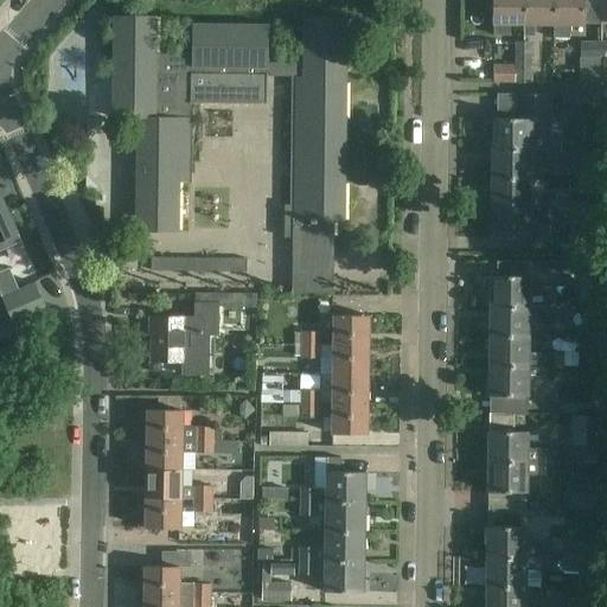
[(509,24),(523,24),(523,8),(523,0),(493,0),(493,36),(509,36),(509,24)]
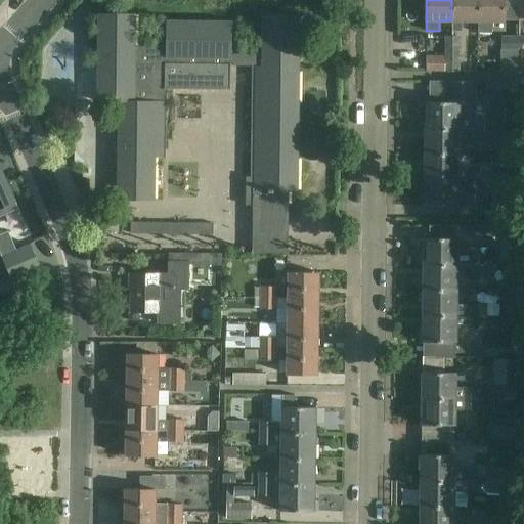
[(451,20),(477,22),(477,0),(451,0),(451,7),(451,20)]
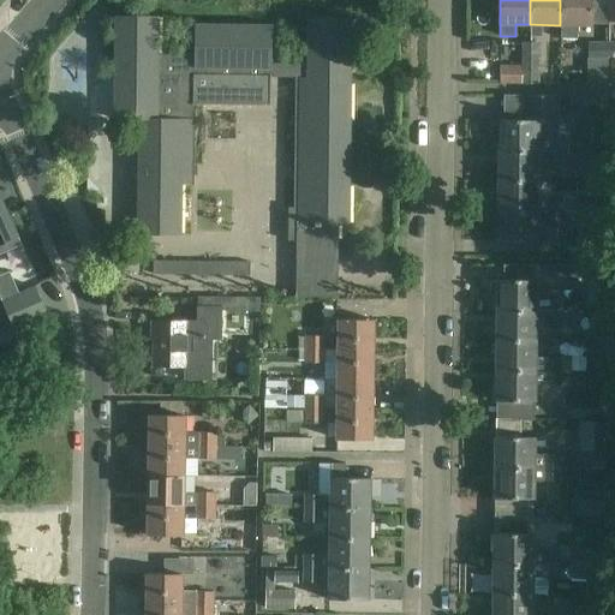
[(575,39),(575,25),(591,25),(590,0),(560,0),(560,25),(560,39),(575,39)]
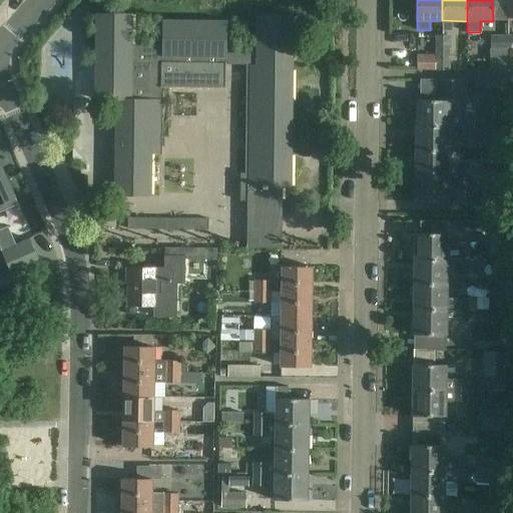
[(132,14),(95,13),(95,14),(97,14),(97,45),(95,45),(95,68),(97,68),(96,98),(95,98),(95,100),(117,100),(117,130),(115,130),(115,153),(117,153),(116,194),(114,194),(114,195),(151,196),(151,154),(159,154),(161,154),(162,89),(226,89),(226,64),(257,64),(255,183),(247,182),(246,245),(281,246),(282,186),(291,186),(294,16),(258,15),(257,53),(226,52),(226,21),(162,21),(161,45),(132,45),(132,14)]
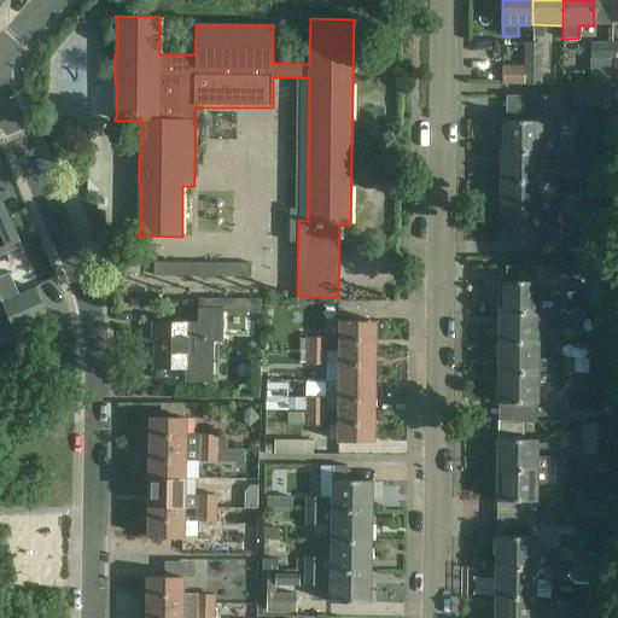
[(524,42),(524,64),(541,64),(541,42),(524,42)]
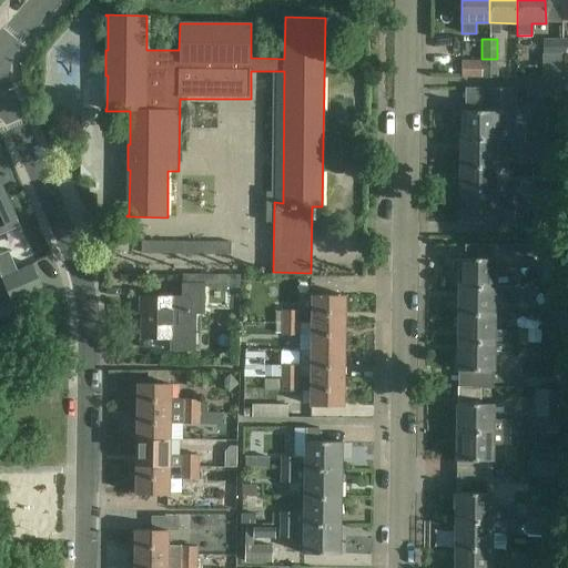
[(543,79),(560,79),(560,56),(560,39),(544,39),(543,79)]
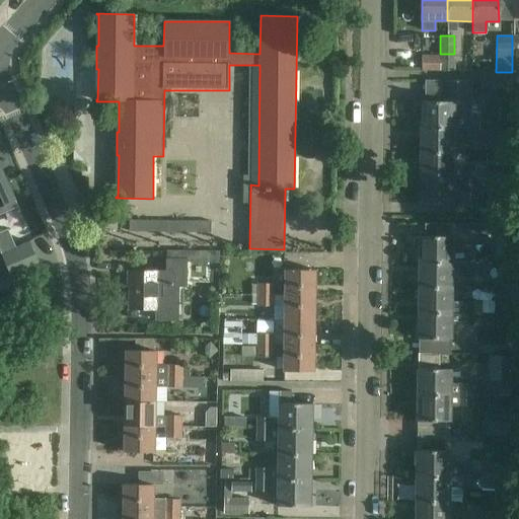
[(82,135),(65,52),(41,57),(59,140),(82,135)]
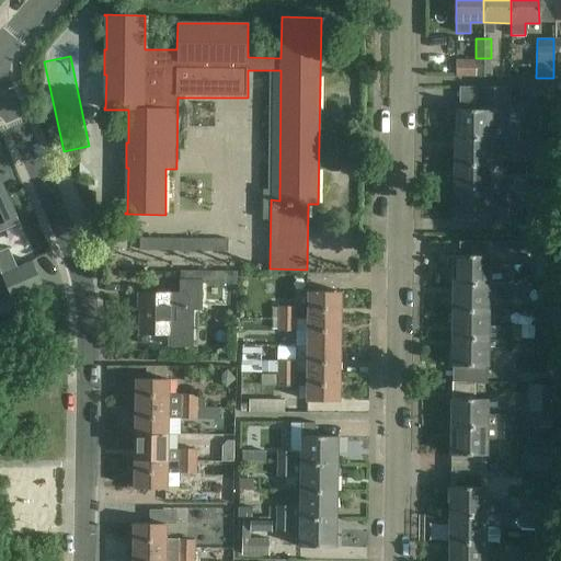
[(476,58),(476,60),(476,77),(492,77),(491,58),(476,58)]
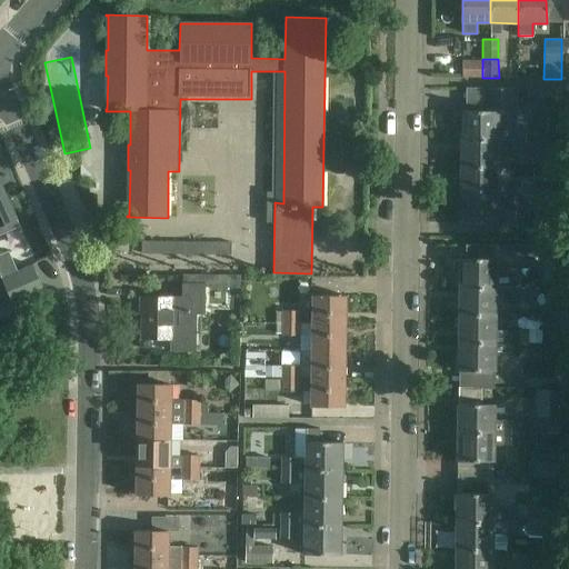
[(462,78),(482,78),(482,61),(462,61),(462,78)]
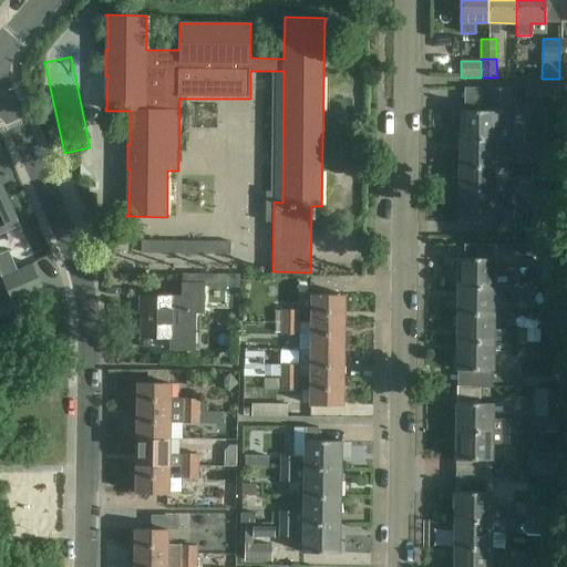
[(453,124),(455,127),(460,127),(460,140),(523,140),(523,127),(502,127),(502,110),(513,110),(514,89),(482,89),(482,111),(460,111),(460,113),(456,113),(453,115),(453,124)]
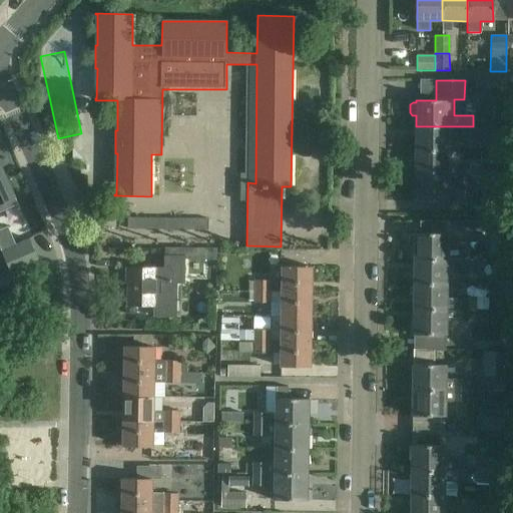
[(499,81),(473,80),(473,93),(498,94),(499,81)]
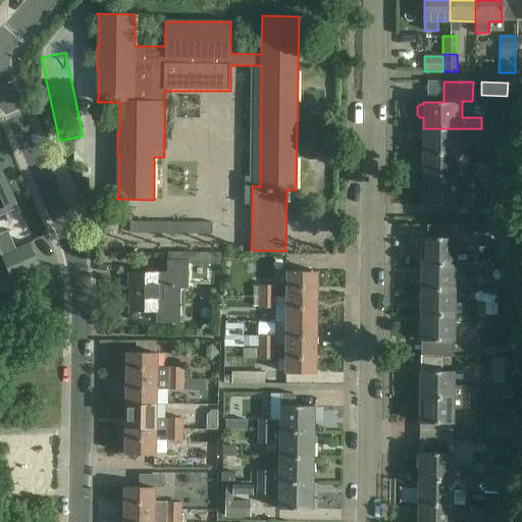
[(489,129),(481,128),(423,128),(423,153),(456,154),(456,140),(488,140),(489,129)]
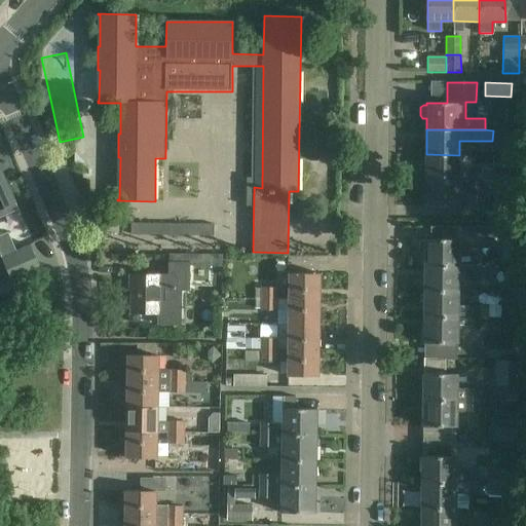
[(426,154),(425,180),(481,181),(481,168),(459,168),(459,155),(426,154)]
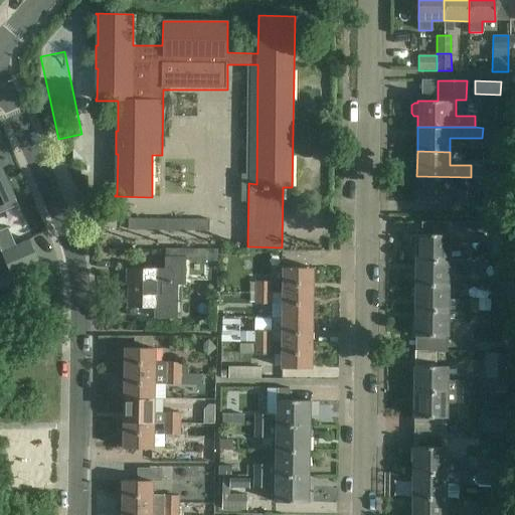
[(0,163),(0,212),(18,205),(0,163)]
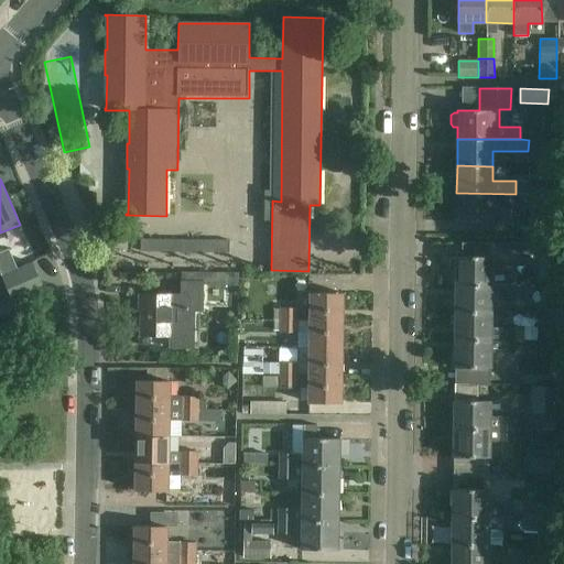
[(516,206),(516,194),(456,193),(456,221),(491,221),(491,206),(516,206)]
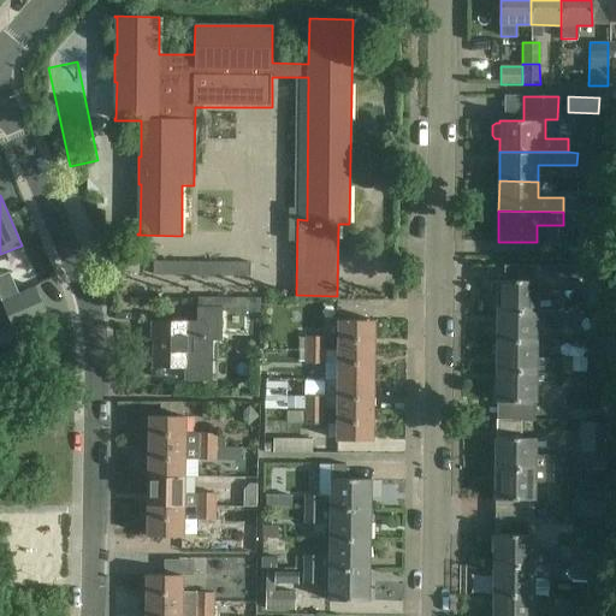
[(602,256),(602,240),(568,240),(568,256),(602,256)]
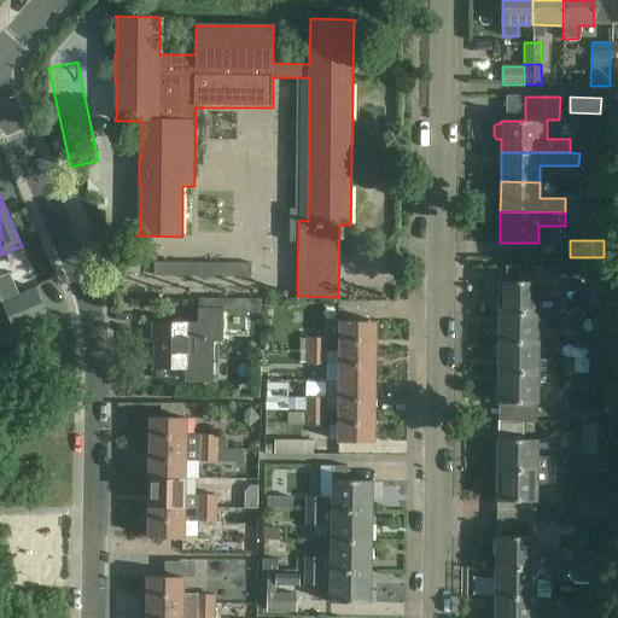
[(215,249),(217,272),(240,270),(239,246),(215,249)]
